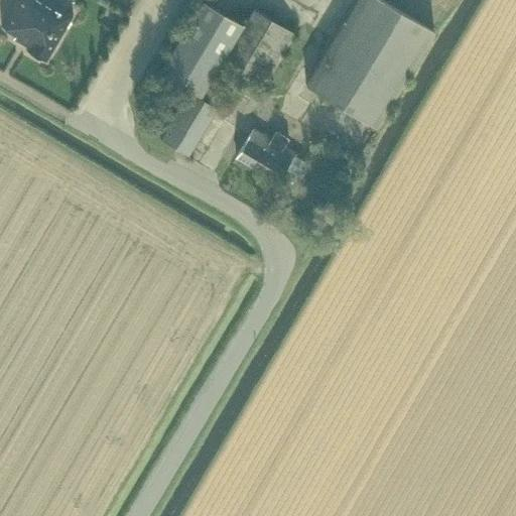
[(72,12),(71,14),(45,0),(17,0),(2,26),(15,34),(13,37),(28,46),(26,49),(45,60),(74,13),(72,12)]
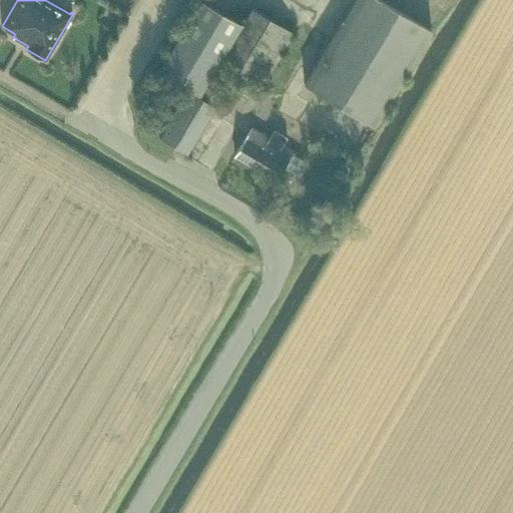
[(199,0),(159,70),(200,94),(220,60),(264,85),(295,34),(251,8),(241,24),(199,0)]
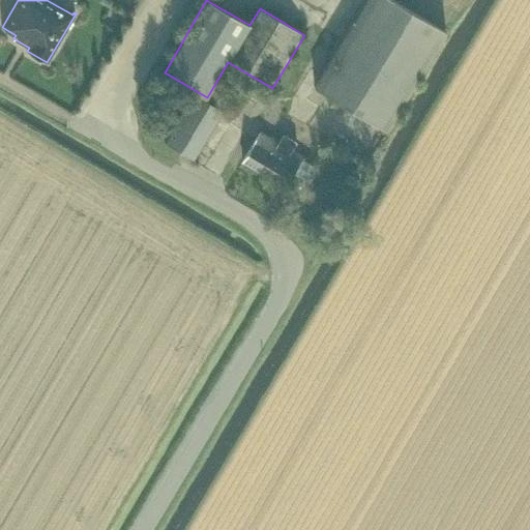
[(447,32),(395,0),(365,0),(314,87),(387,130),(447,32)]
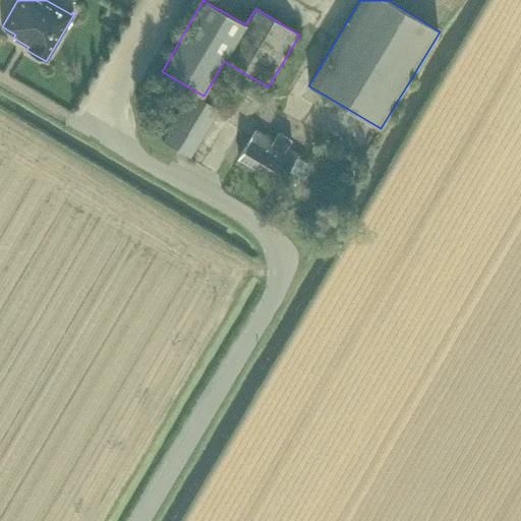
[(191,158),(220,109),(191,92),(162,140),(191,158)]
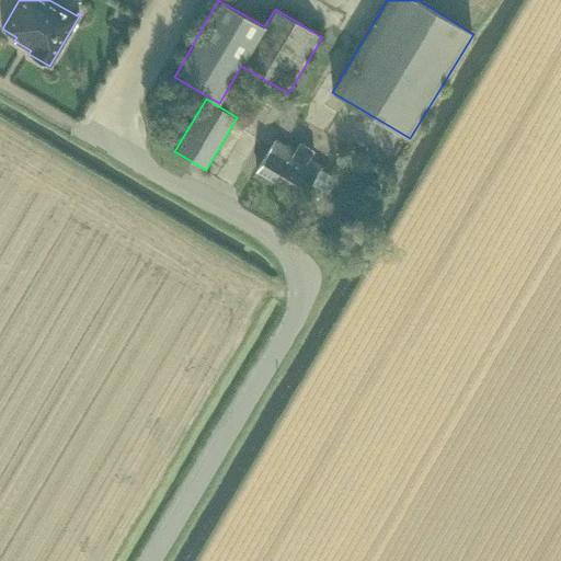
[(296,149),(276,138),(255,172),(302,201),(323,165),(311,159),(316,151),(300,141),(296,149)]
